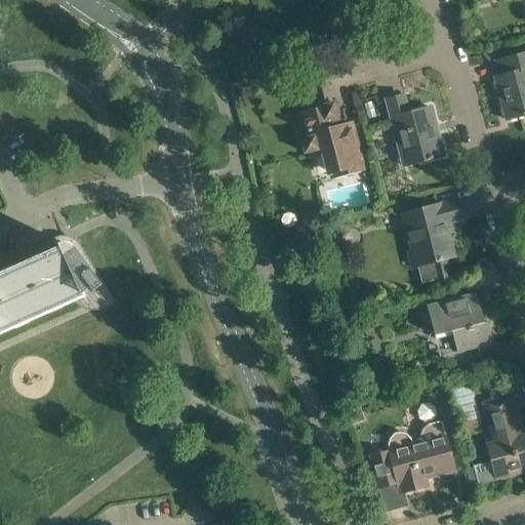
[(524,52),(495,61),(499,76),(494,77),(506,120),(524,114),(524,52)]
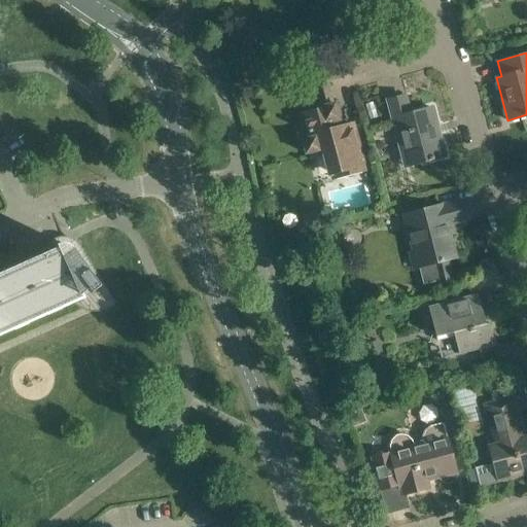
[(337,59),(310,65),(322,109),(300,115),(306,139),(302,140),(306,153),(310,152),(311,156),(325,152),(332,178),(365,169),(353,124),(339,128),(332,106),(325,80),(341,76),(337,59)]
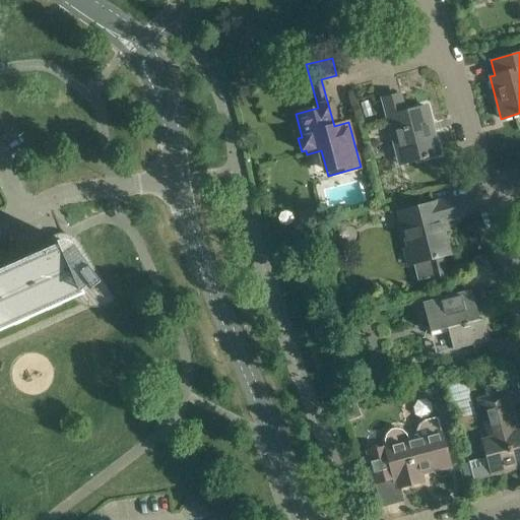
[(439,153),(434,135),(427,106),(404,112),(399,94),(382,99),(399,164),(439,153)]
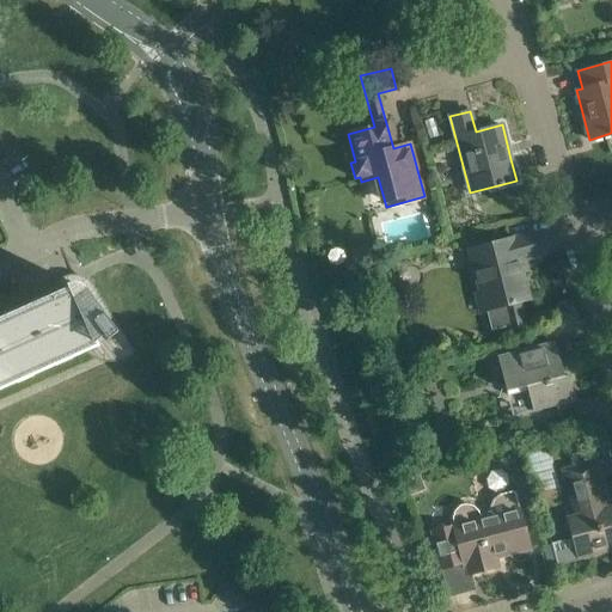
[(531,234),(470,250),(482,293),(473,294),(478,314),(488,312),(493,331),(525,323),(519,301),(528,299),(521,274),(530,271),(526,258),(536,256),(531,234)]
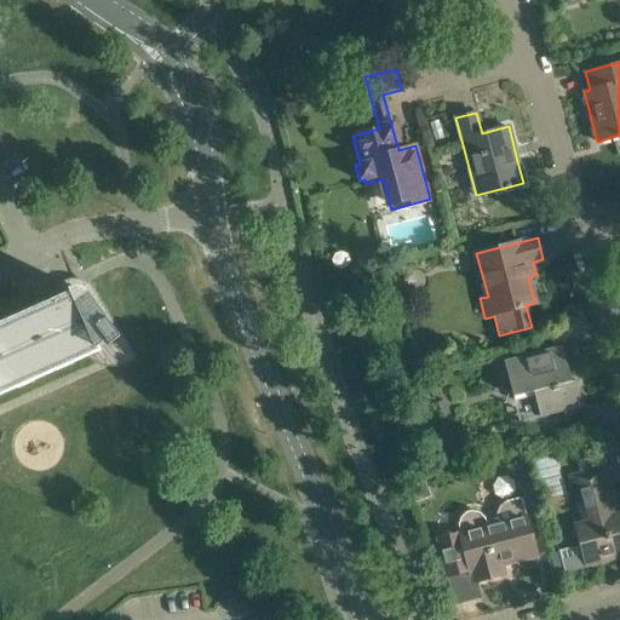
[(0,391),(84,354),(87,357),(91,360),(95,362),(99,365),(104,366),(109,366),(115,366),(120,365),(125,363),(130,361),(135,359),(85,293),(84,292),(80,288),(78,288),(73,287),(69,288),(67,285),(65,286),(72,299),(0,331),(0,391)]
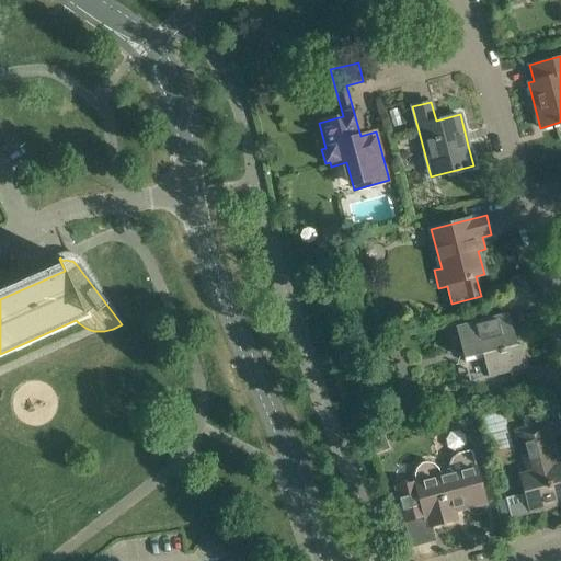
[(508,312),(456,327),(465,363),(483,357),(489,377),(527,367),(521,343),(517,344),(508,312)]
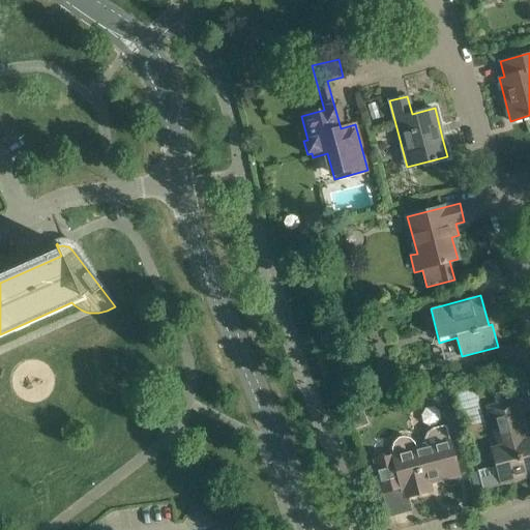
[(529,438),(526,439),(516,400),(510,401),(507,391),(494,395),(496,405),(488,407),(498,446),(492,448),(497,465),(477,470),(482,490),(483,490),(483,487),(501,481),(501,482),(529,474),(529,438)]
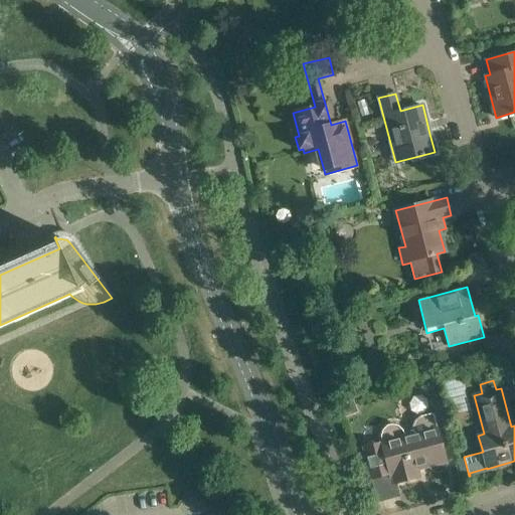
[(364,448),(371,478),(389,473),(389,476),(392,475),(394,483),(418,476),(416,468),(428,465),(430,469),(431,471),(432,472),(433,473),(434,474),(435,474),(436,475),(438,475),(439,475),(440,475),(442,474),(443,474),(444,473),(445,472),(446,470),(446,469),(446,468),(447,466),(446,465),(434,417),(420,420),(415,424),(413,431),(414,436),(404,438),(403,433),(402,431),(401,428),(400,427),(398,426),(396,425),(394,424),(392,424),(390,424),(388,424),(387,425),(385,426),(383,427),(382,430),(381,431),(380,433),(380,435),(380,437),(380,439),(381,443),(364,448)]
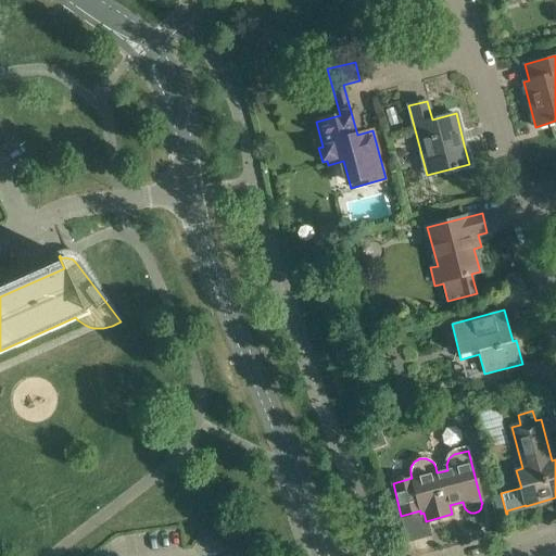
All buildings are outlined.
